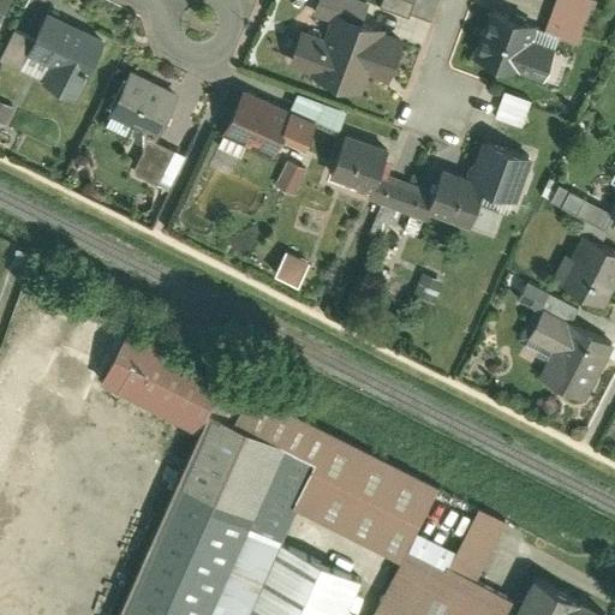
[(371,1),(368,0),(318,0),(314,13),(332,21),(324,40),(300,30),(287,66),(360,93),(370,67),(392,76),(406,37),(364,22),(371,1)]
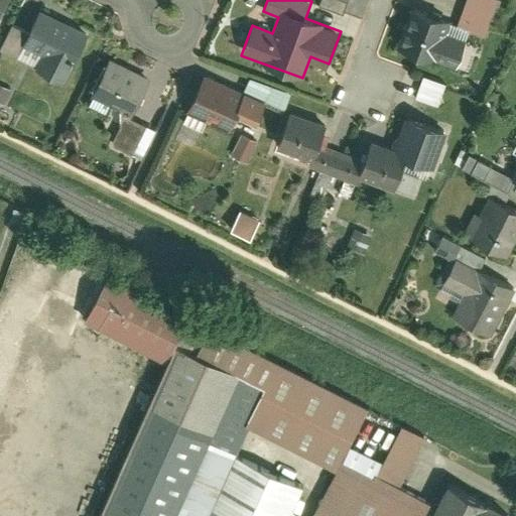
[(348,0),(323,0),(320,5),(343,13),(348,0)]
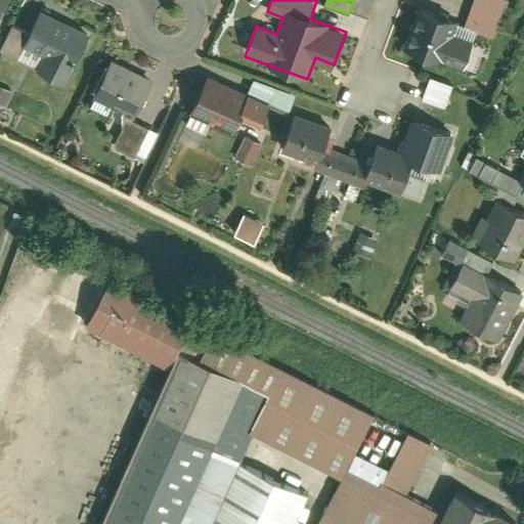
[(507,0),(473,0),(466,23),(494,33),(507,0)]
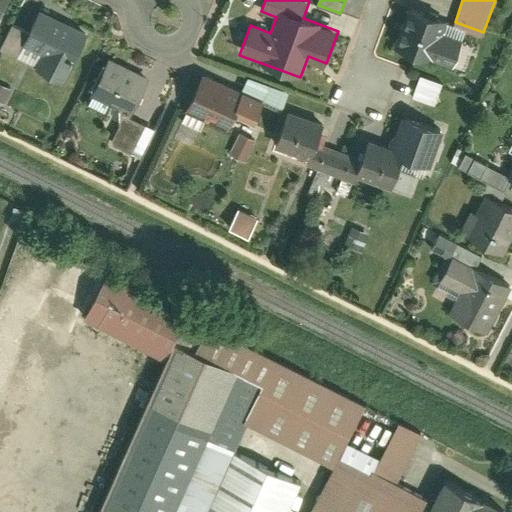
[(449,23),(409,8),(394,46),(434,61),(435,59),(441,42),(444,34),(448,23),(449,23)]
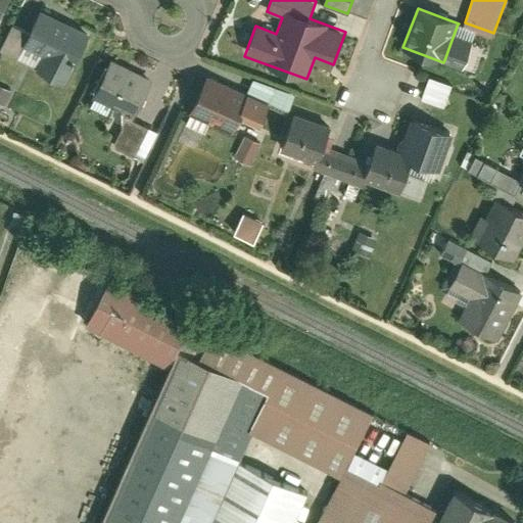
[(89,34),(43,9),(31,34),(25,45),(44,55),(36,70),(62,85),(89,34)]
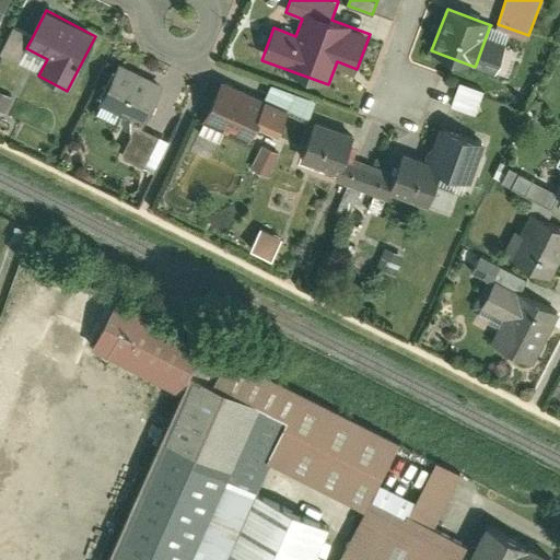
[(511,33),(490,25),(486,37),(506,45),(511,33)]
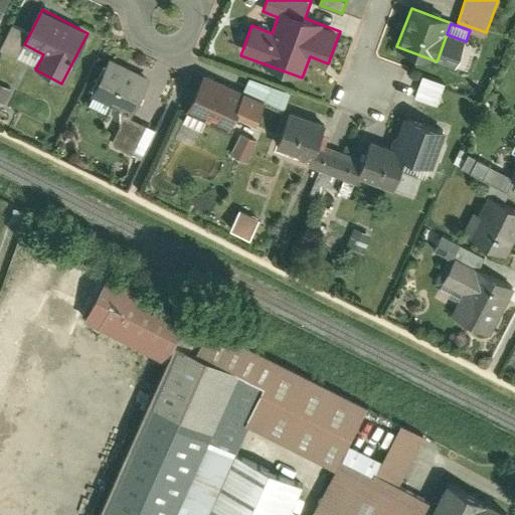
[(24,44),(30,33),(14,25),(1,48),(17,57),(24,44)]
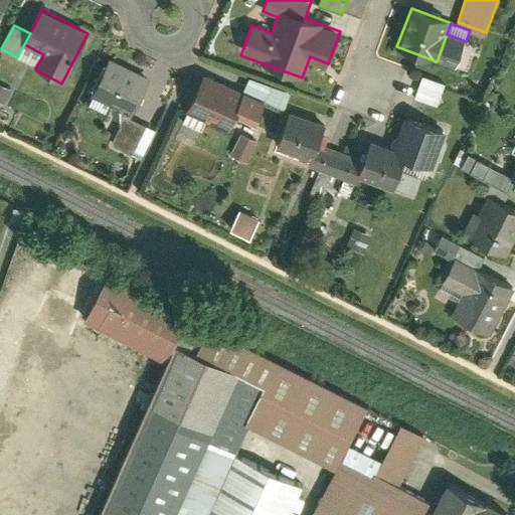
[(463,49),(457,66),(456,68),(468,72),(478,46),(466,41),(463,49)]
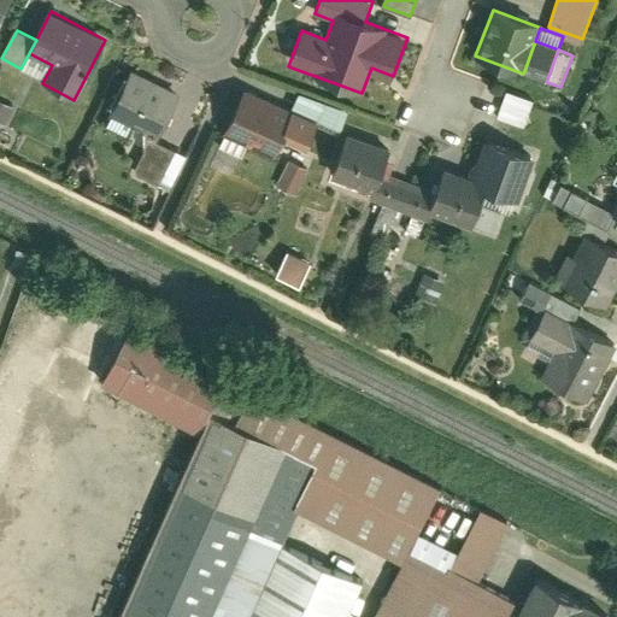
[(554,59),(532,51),(524,71),(547,80),(554,59)]
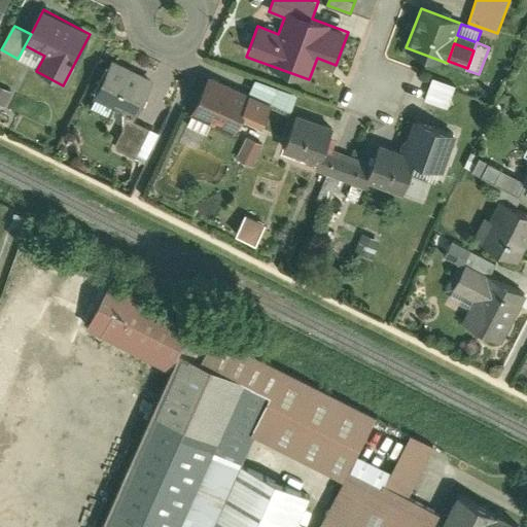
[(154,80),(113,60),(110,66),(107,65),(94,91),(97,93),(95,97),(97,98),(115,107),(126,112),(124,116),(130,119),(134,121),(154,80)]
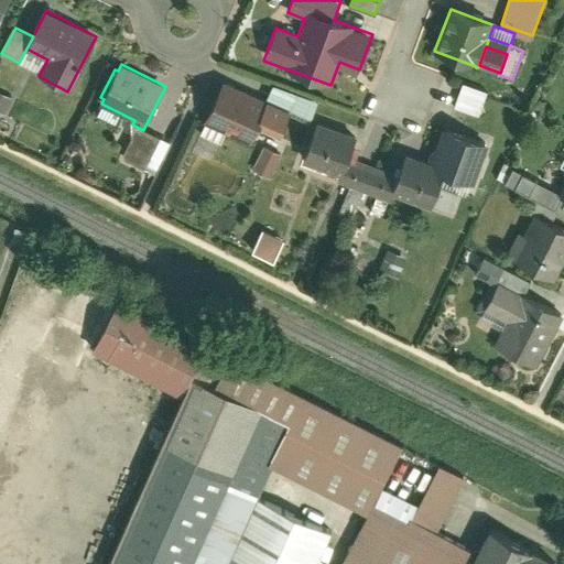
[(223,84),(205,123),(228,134),(249,144),(268,105),(223,84)]
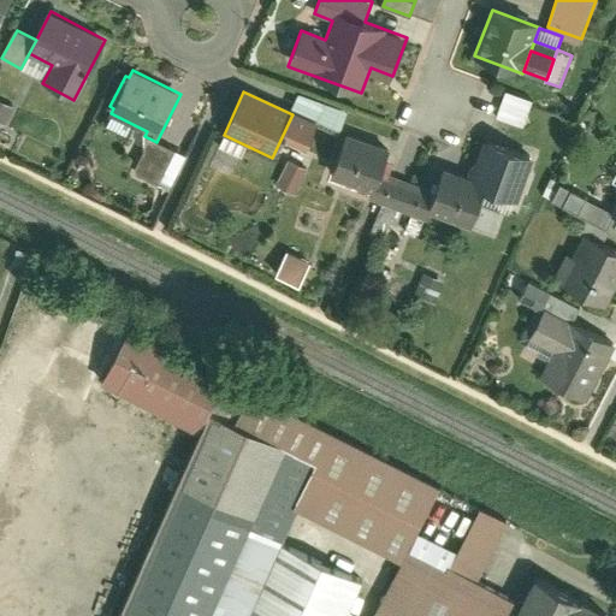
[(300,92),(291,112),(339,134),(349,113),(300,92)]
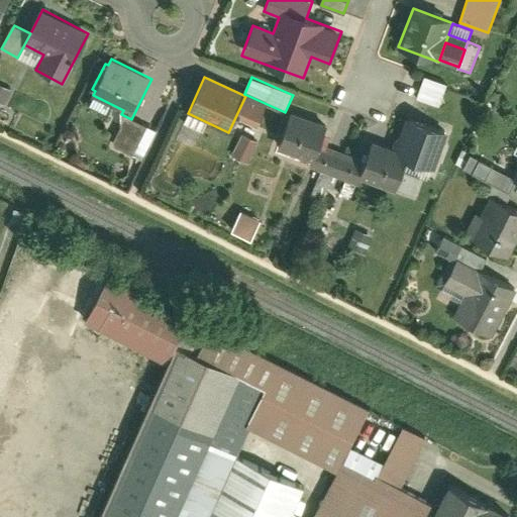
[(426,77),(418,100),(440,108),(449,86),(426,77)]
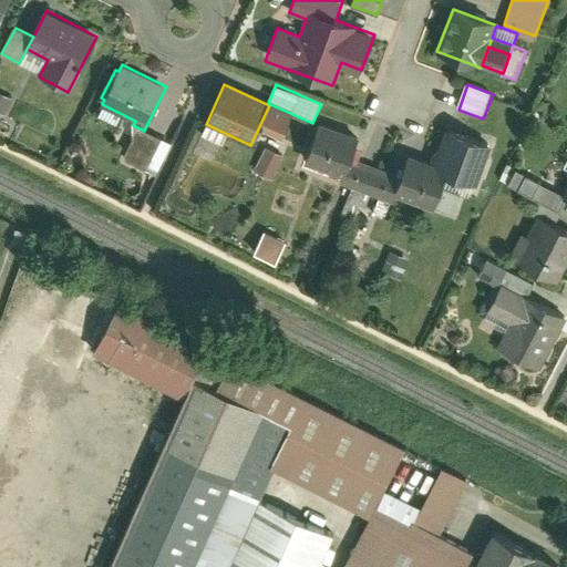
[(13,98),(0,91),(0,113),(6,116),(13,98)]
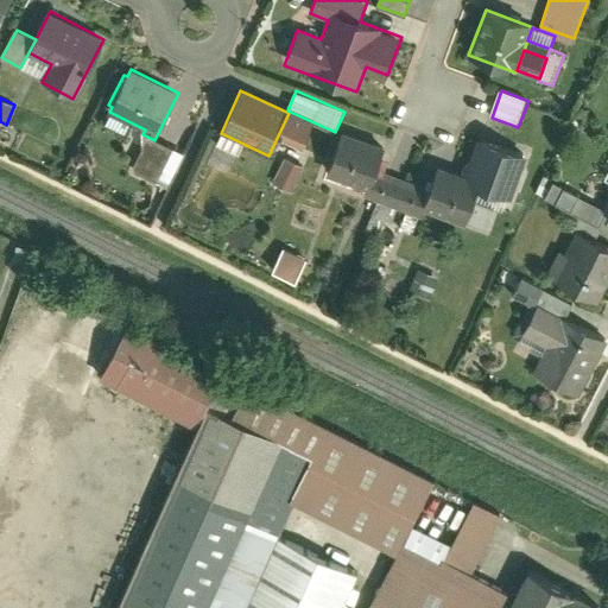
[(133,124),(112,113),(106,125),(127,135),(133,124)]
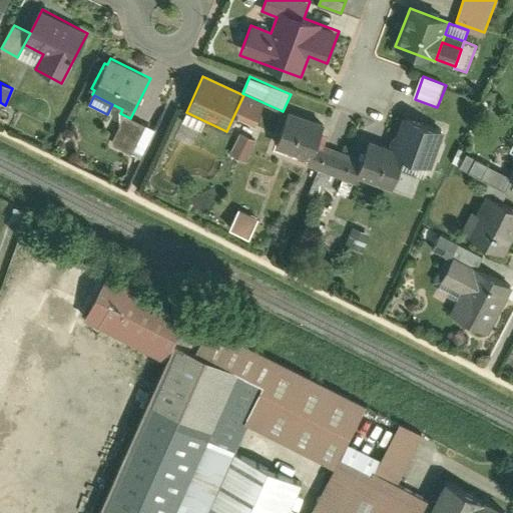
[(202,133),(207,122),(186,112),(181,123),(202,133)]
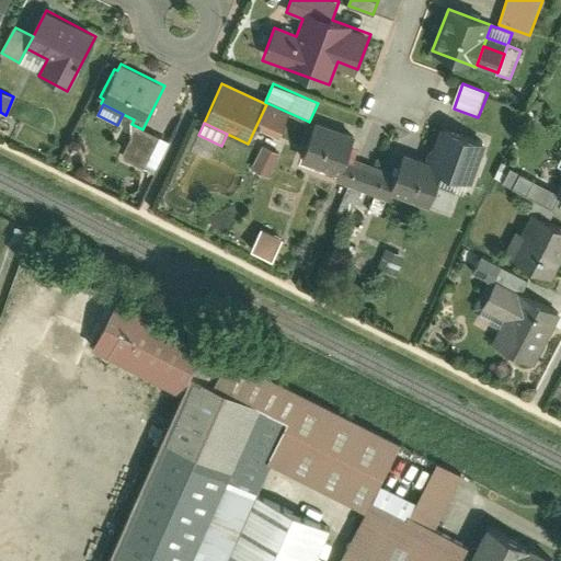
[(355,137),(317,123),(304,161),(339,174),(342,175),(347,159),(355,137)]
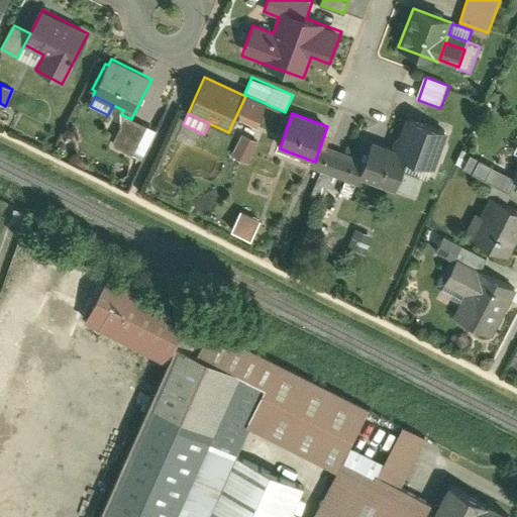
[(131,119),(127,117),(113,144),(134,156),(148,127),(131,119)]
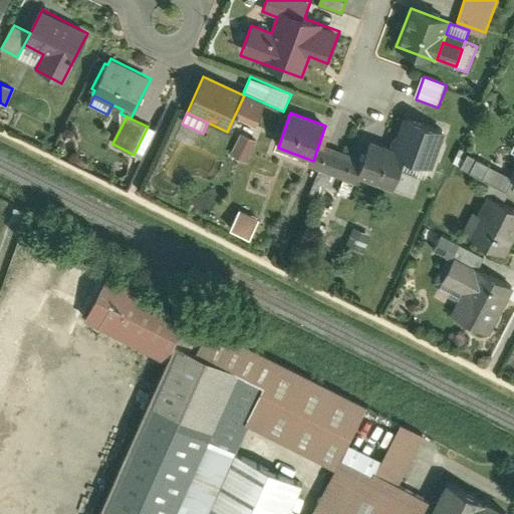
[(407,155),(406,160),(429,169),(443,131),(403,116),(391,149),(407,155)]
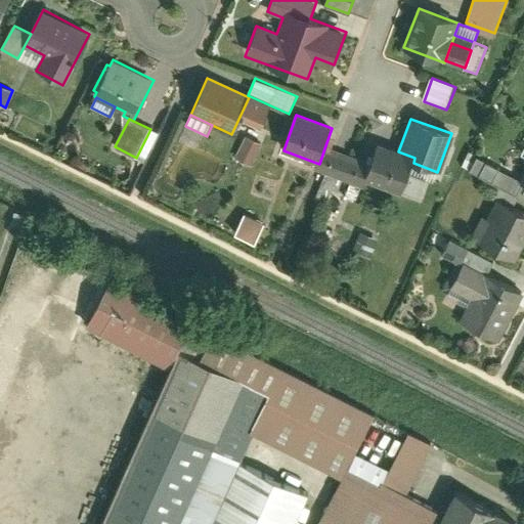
[(153,129),(140,155),(147,159),(160,132),(153,129)]
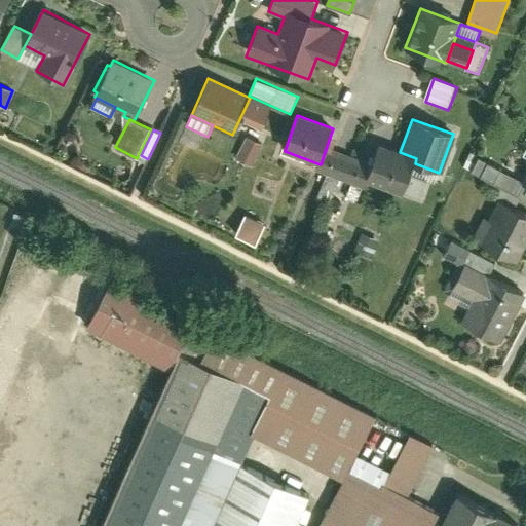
[(253,166),(264,145),(247,137),(236,158),(253,166)]
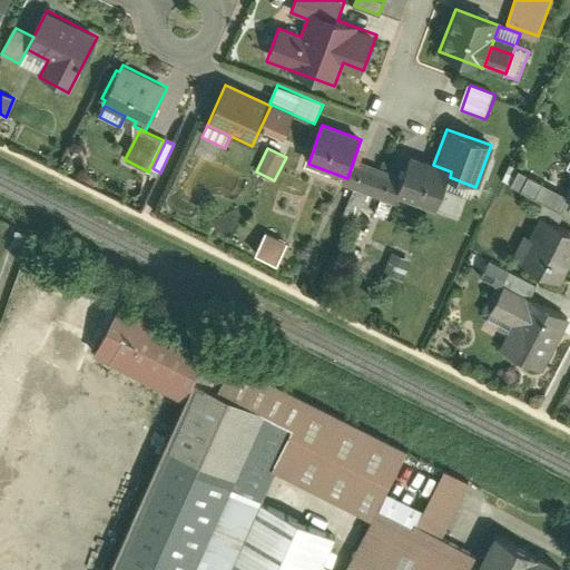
[(397,196),(409,200),(438,210),(439,207),(443,194),(450,177),(451,172),(433,165),(411,157),(403,179),(397,196)]
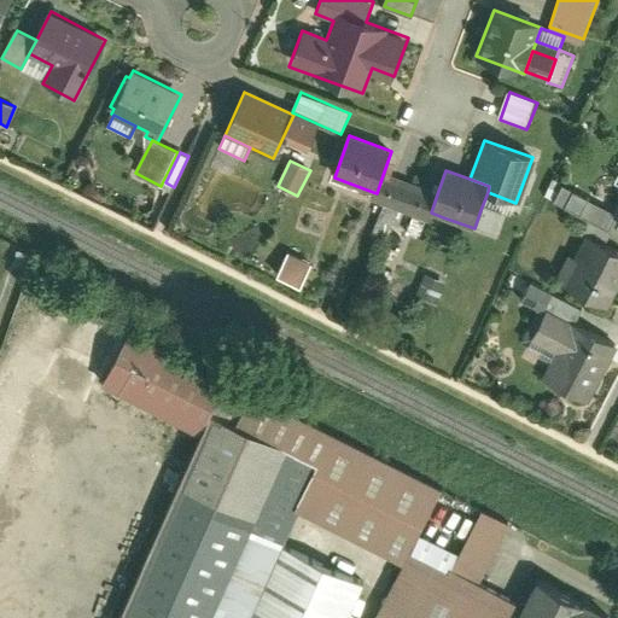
[(383,175),(377,193),(373,192),(371,199),(384,204),(400,210),(441,225),(443,217),(431,213),(437,194),(383,175)]
